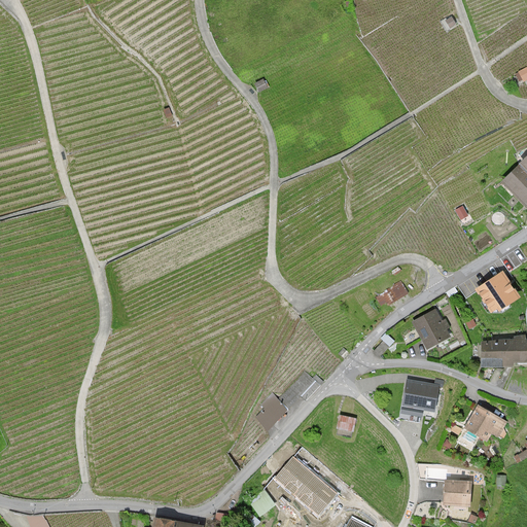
[(452,16),(446,21),(451,29),(457,25),(452,16)]
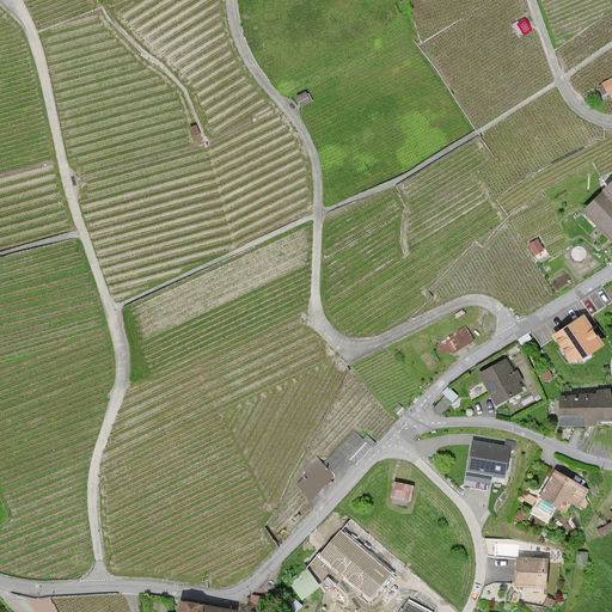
[(611,93),(611,77),(599,85),(604,95),(609,93),(610,96),(611,93)]
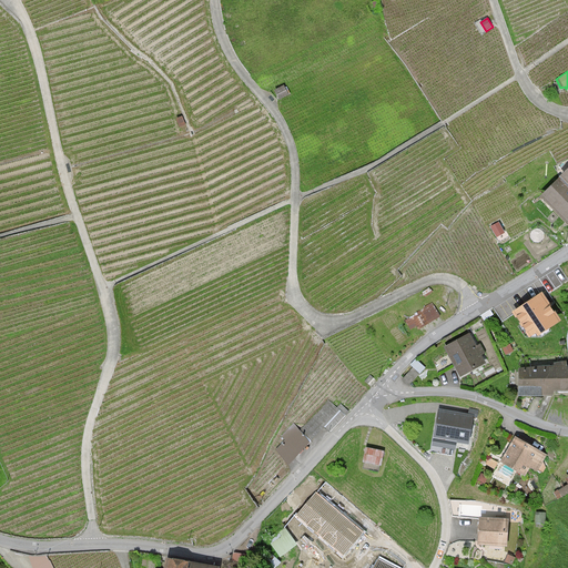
[(284,85),(275,90),(280,100),(290,94),(284,85)]
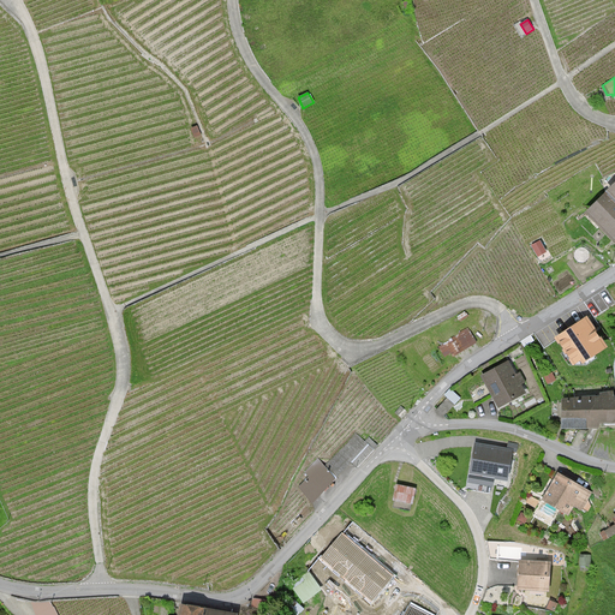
[(198,126),(191,129),(193,137),(202,136),(198,126)]
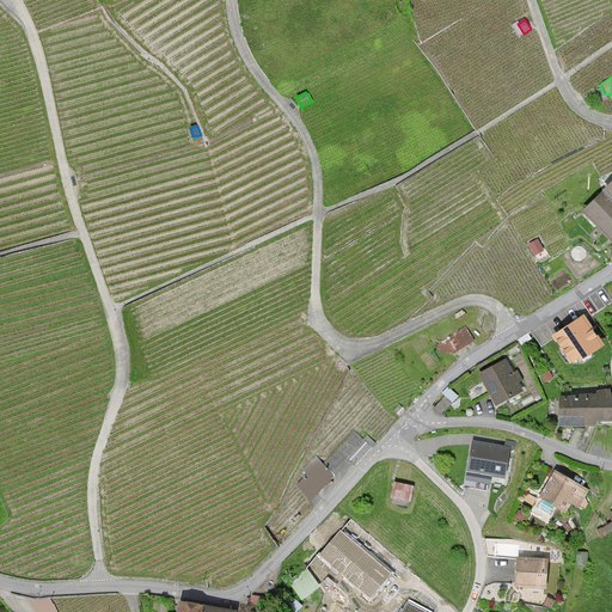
[(611,176),(599,189),(611,201),(611,176)]
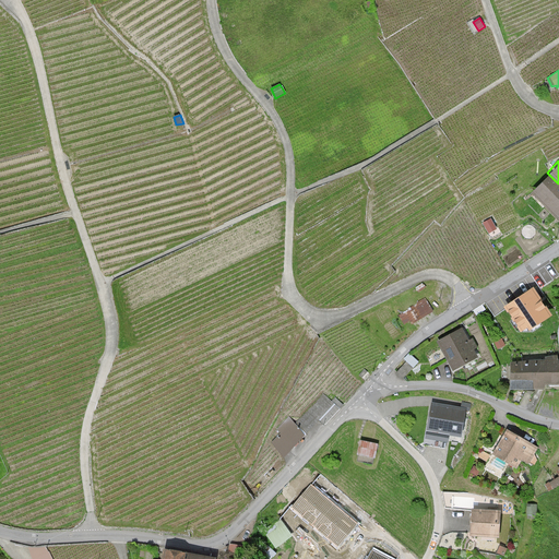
[(558,183),(547,173),(528,191),(558,219),(558,183)]
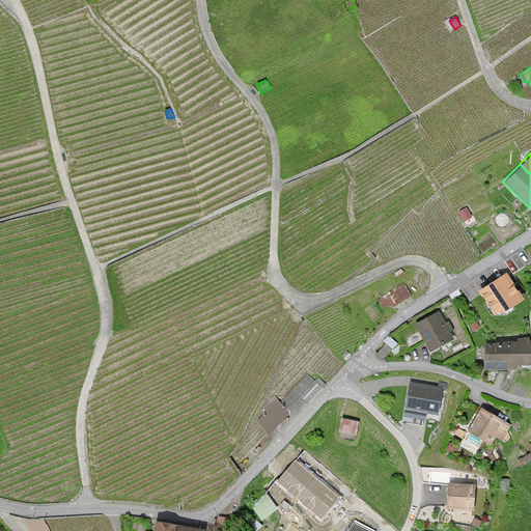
[(468,206),(459,212),(465,223),(472,218),(468,206)]
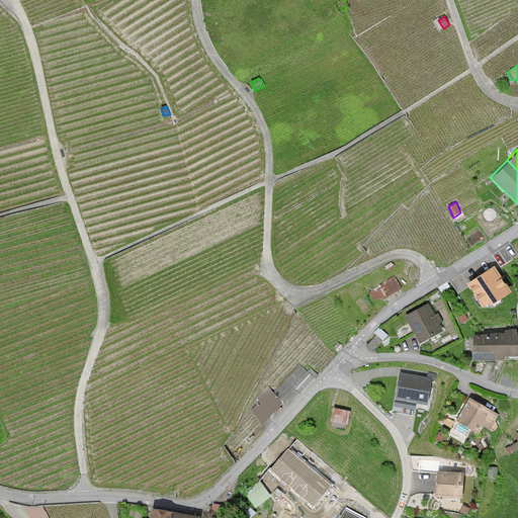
[(495,266),(467,284),(483,308),(488,305),(490,308),(513,292),(495,266)]
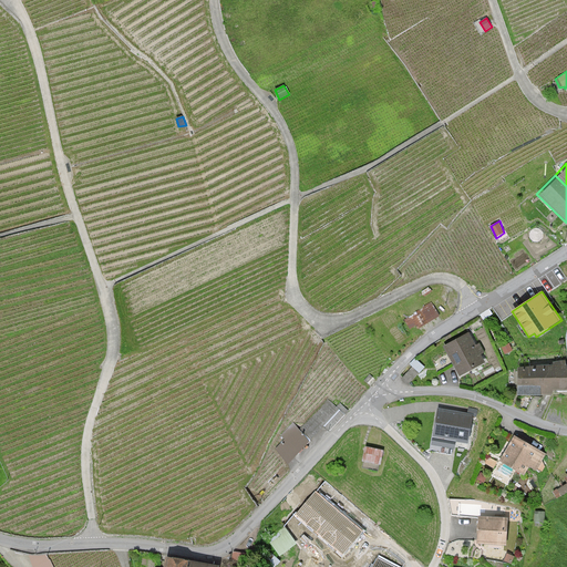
[(440,316),(432,301),(404,319),(411,329),(416,326),(419,329),(440,316)]
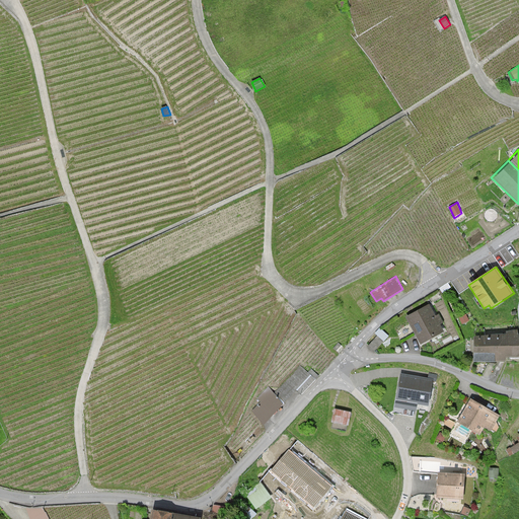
[(429,302),(403,316),(419,345),(443,331),(438,324),(443,321),(438,313),(434,315),(429,302)]
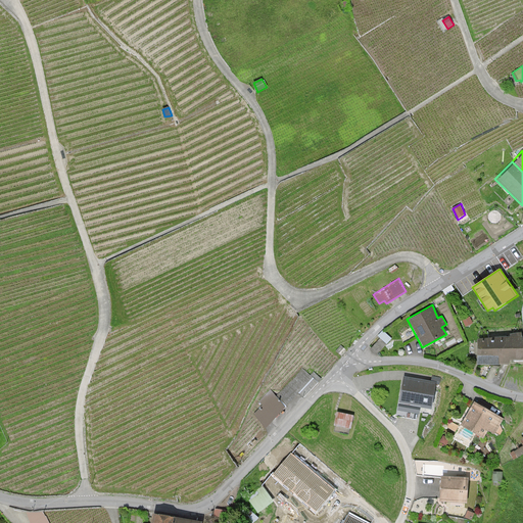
[(470,316),(463,320),(466,327),(473,324),(470,316)]
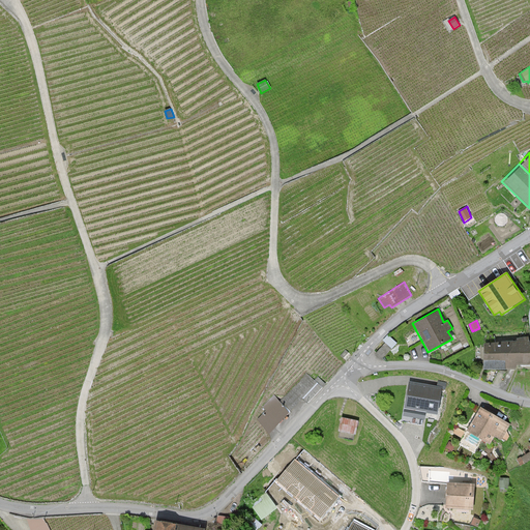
[(529,340),(480,342),(482,370),(510,369),(516,364),(529,363),(529,340)]
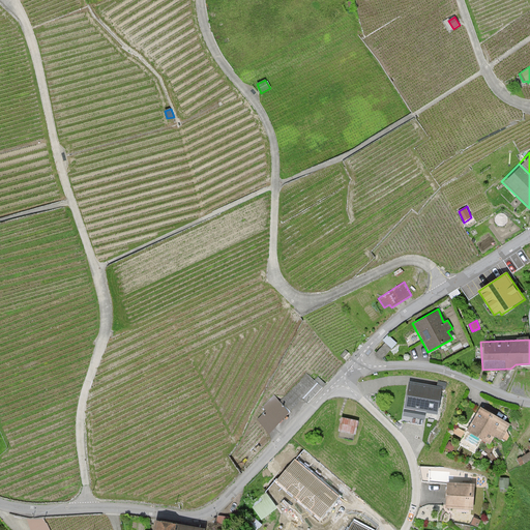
[(352,355),(346,350),(341,355),(347,360),(352,355)]
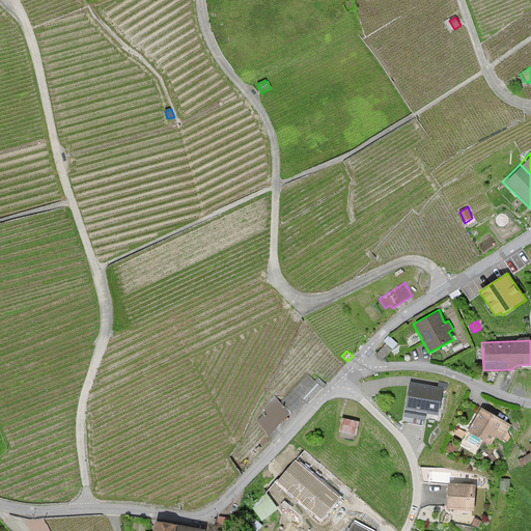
[(437,414),(441,388),(408,383),(402,409),(437,414)]
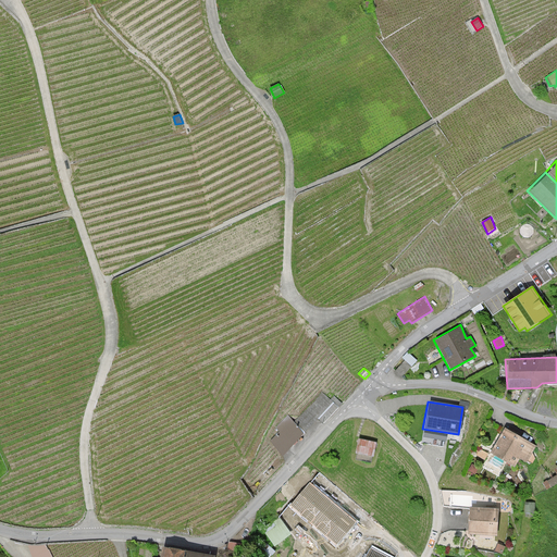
[(271,441),(283,457),(304,434),(288,415),(276,428),(280,432),(271,441)]
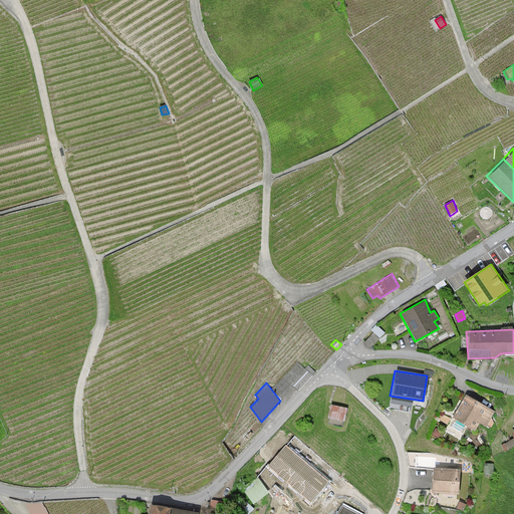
[(495,412),(464,394),(450,418),(452,419),(449,424),(464,434),(466,430),(470,433),(478,423),(485,428),(495,412)]
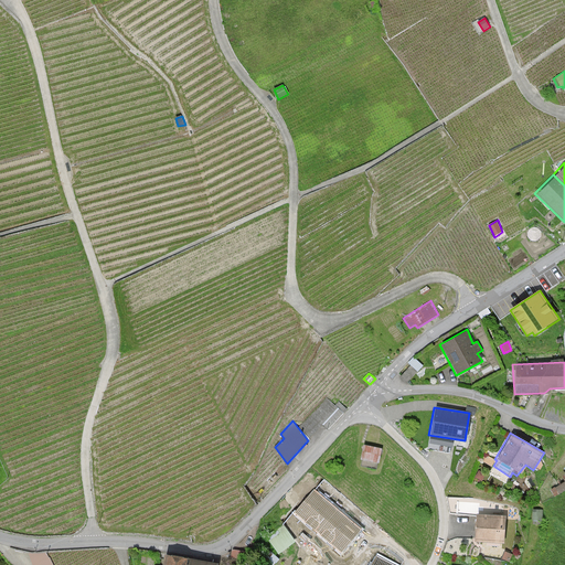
[(382,448),(364,445),(361,459),(379,464),(382,448)]
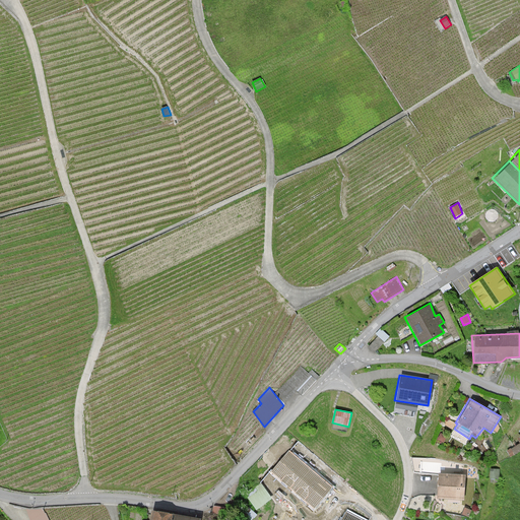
[(519,435),(507,444),(513,455),(519,451),(519,435)]
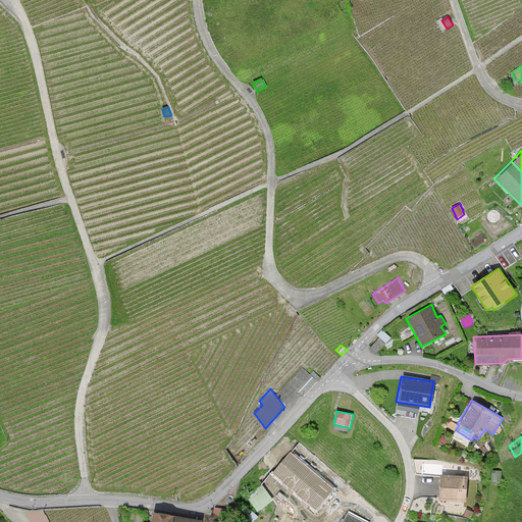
[(335,488),(291,450),(270,474),(315,513),(335,488)]
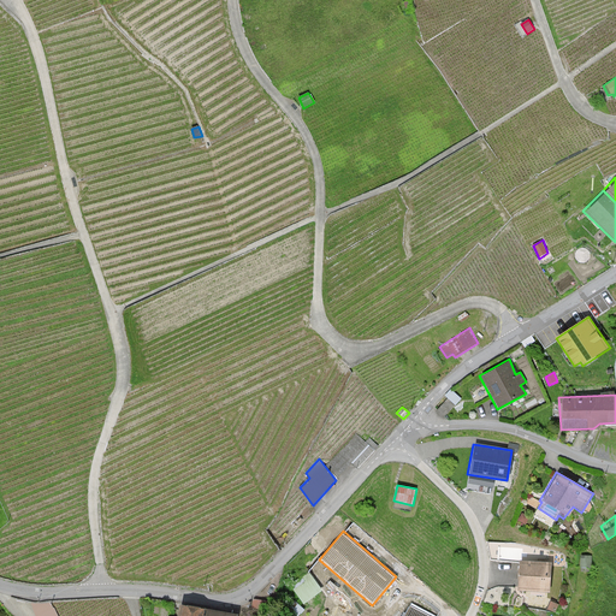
[(592,556),(581,555),(581,567),(592,568),(592,556)]
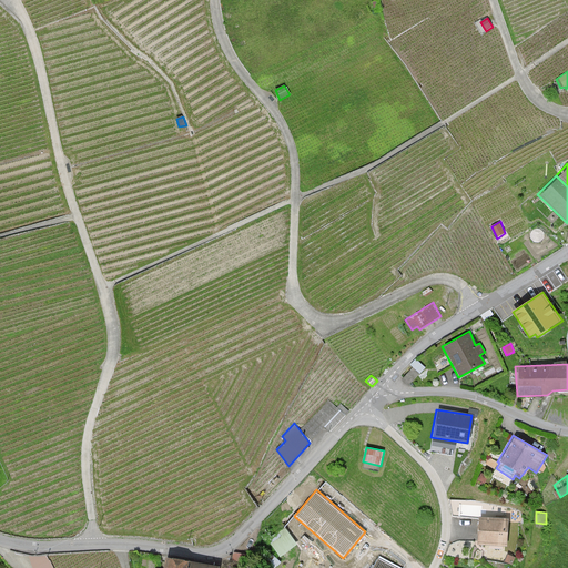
[(506,546),(507,518),(477,516),(476,543),(506,546)]
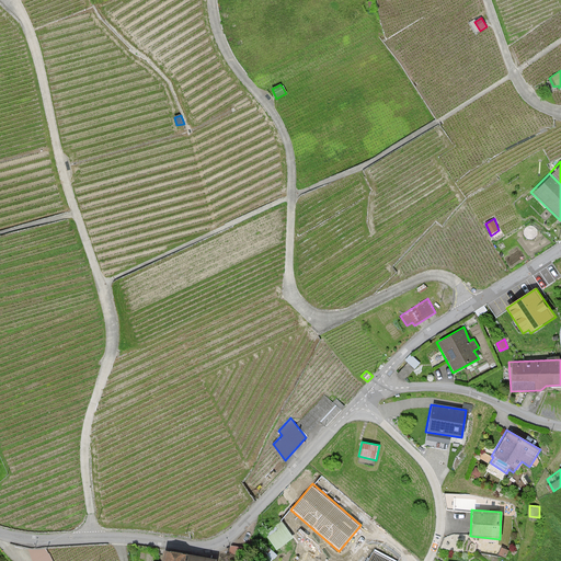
[(294,538),(282,521),(266,533),(277,550),(294,538)]
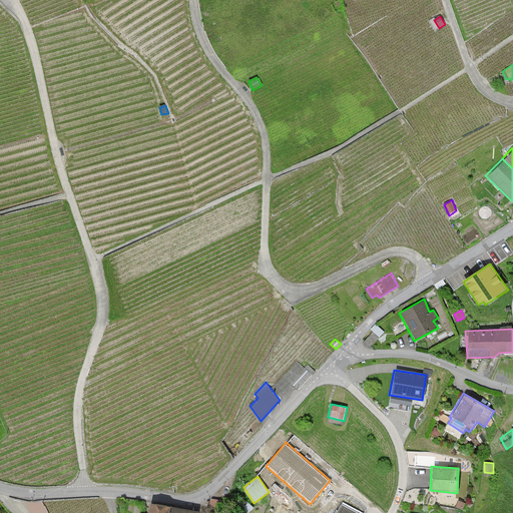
[(224,501),(211,499),(209,506),(223,508),(224,501)]
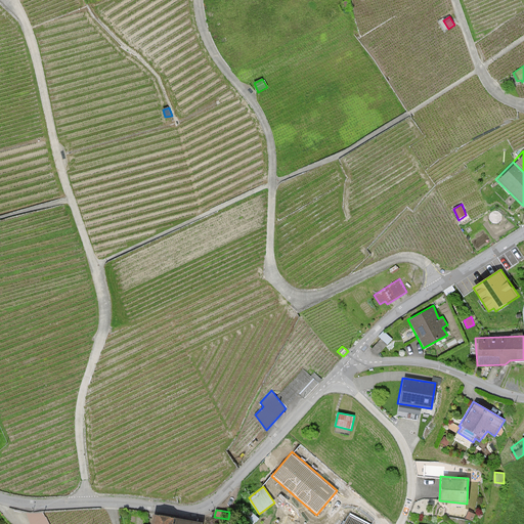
[(254,523),(260,519),(251,511),(238,523),(254,523)]
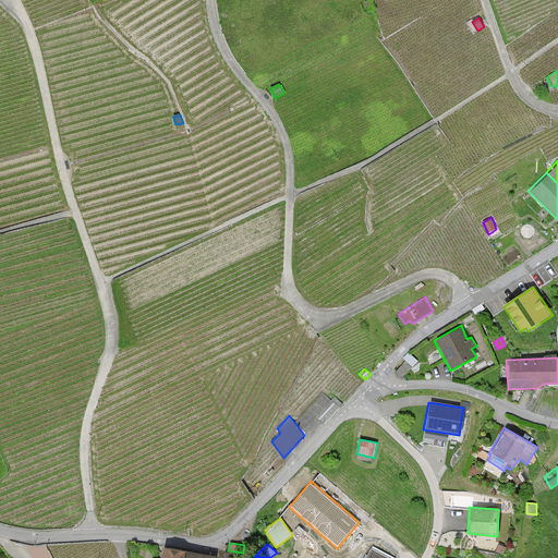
[(211,557),(213,556),(160,545),(158,557),(211,557)]
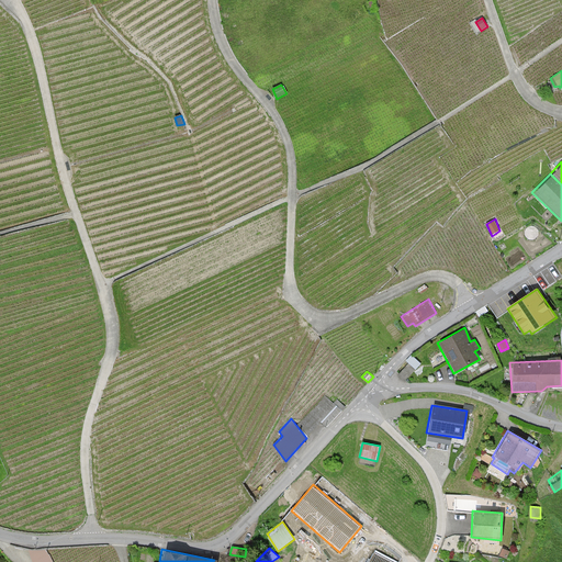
[(52,561),(46,550),(30,551),(34,561),(52,561)]
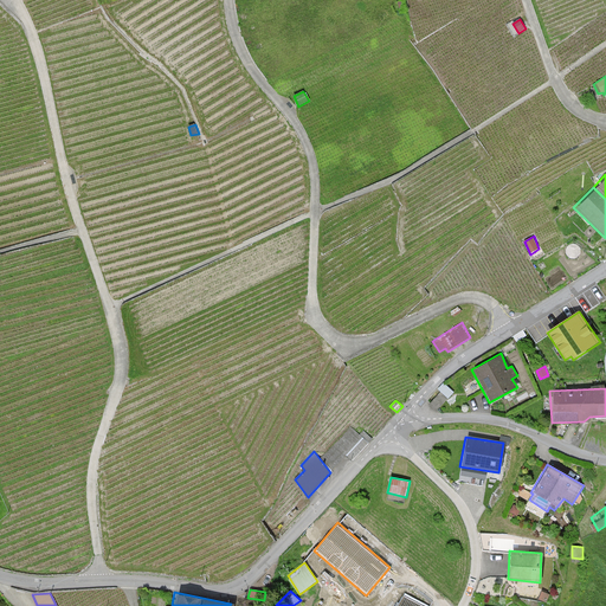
[(425,605),(404,595),(398,605),(425,605)]
